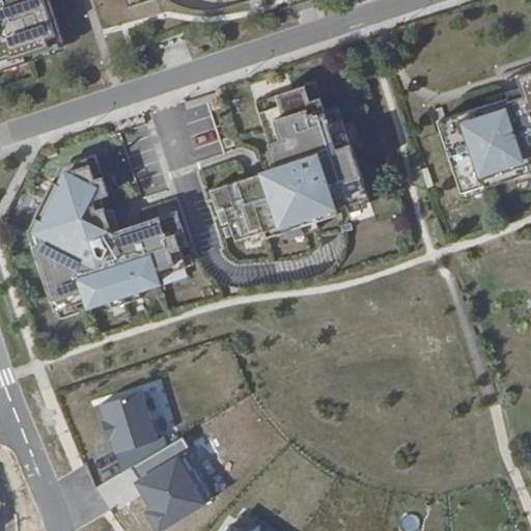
[(0,0),(0,73),(44,58),(40,51),(63,45),(49,0),(0,0)]
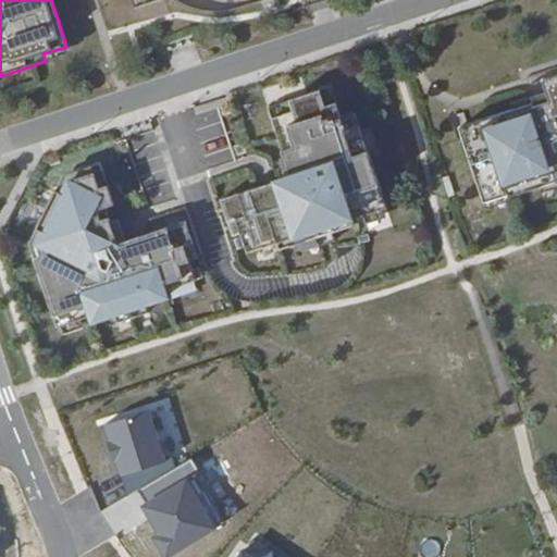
[(556,75),(541,81),(547,101),(459,130),(481,200),(506,193),(507,196),(556,180),(556,75)]
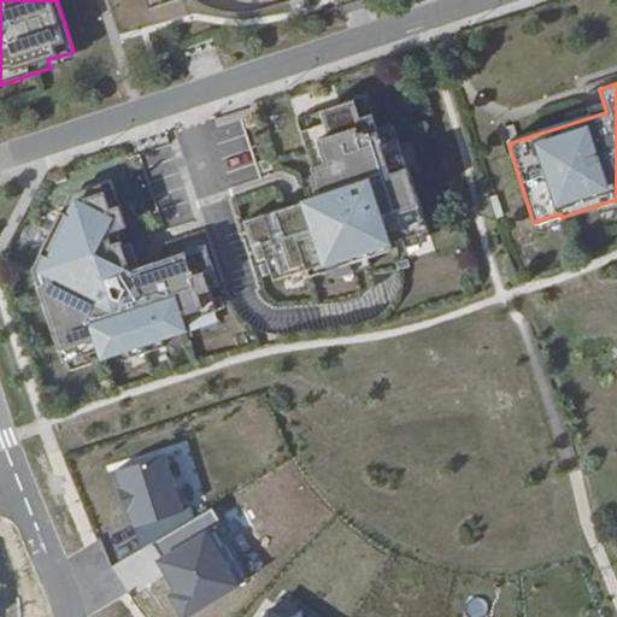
[(375,131),(363,98),(292,121),(310,177),(306,178),(313,199),(239,224),(252,264),(262,260),(269,282),(303,270),(305,278),(389,251),(387,244),(425,231),(391,127),(375,131)]
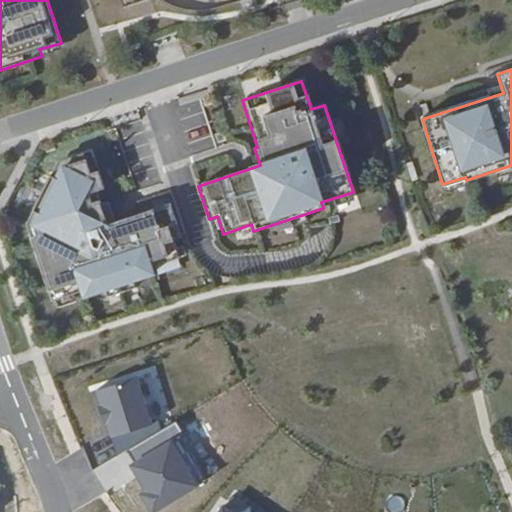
[(103,188),(90,150),(66,158),(56,179),(49,176),(32,211),(38,214),(28,234),(51,301),(82,291),(84,297),(151,274),(149,269),(176,260),(170,243),(180,240),(168,204),(106,225),(94,191),(103,188)]
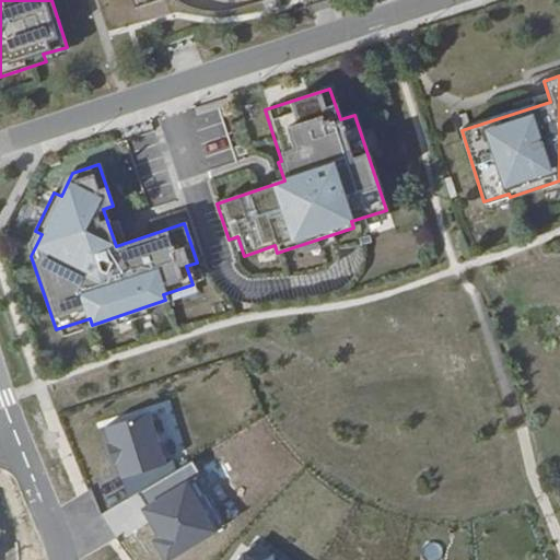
[(97,431),(118,477),(167,462),(149,411),(97,431)]
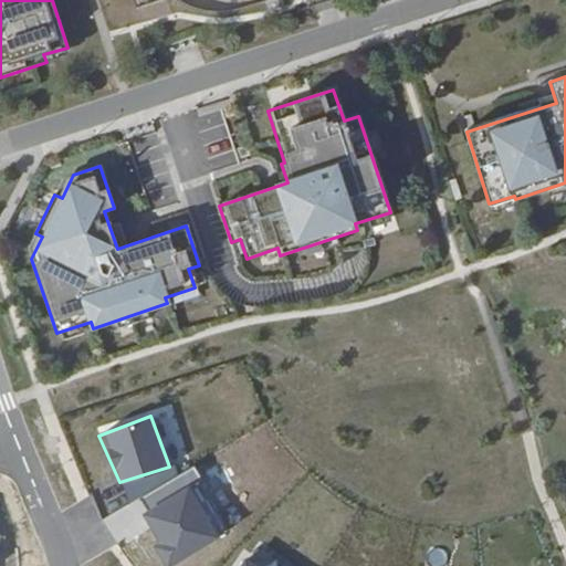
[(153,549),(164,565),(168,565),(223,535),(194,485),(143,514),(159,544),(153,549)]
